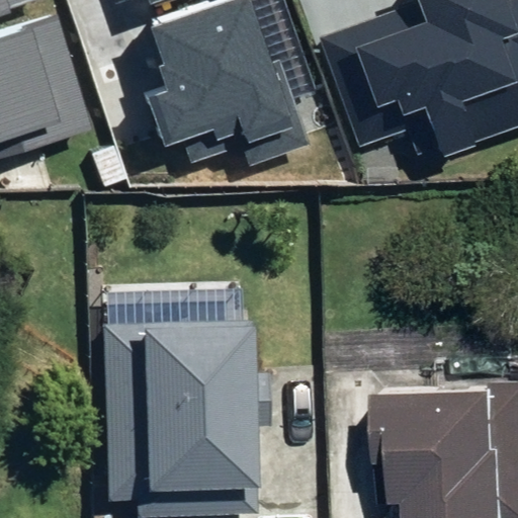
[(0,0),(0,12),(41,0),(0,0)]
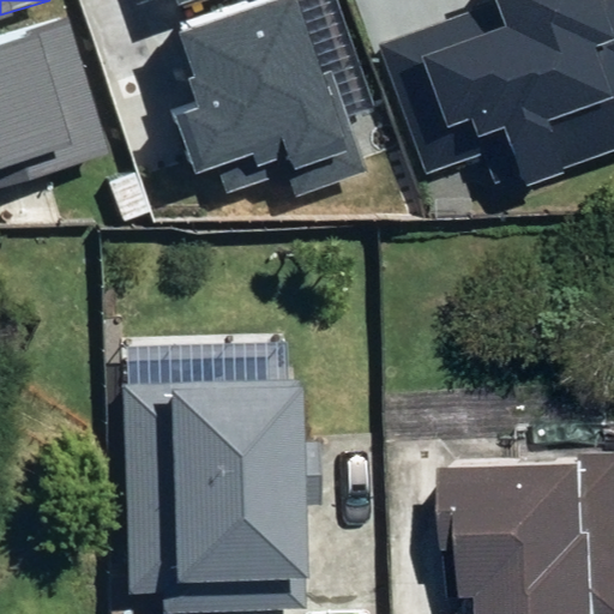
[(197,174),(217,167),(227,193),(287,172),(295,197),(367,170),(331,71),(323,74),(295,0),(276,0),(181,34),(198,78),(190,82),(199,107),(176,115),(197,174)]
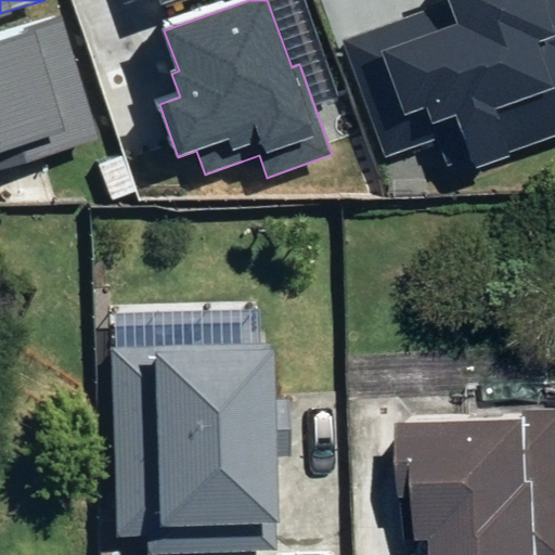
[(461,128),(476,167),(554,138),(554,0),(448,0),(449,2),(343,40),(385,155),(461,128)]
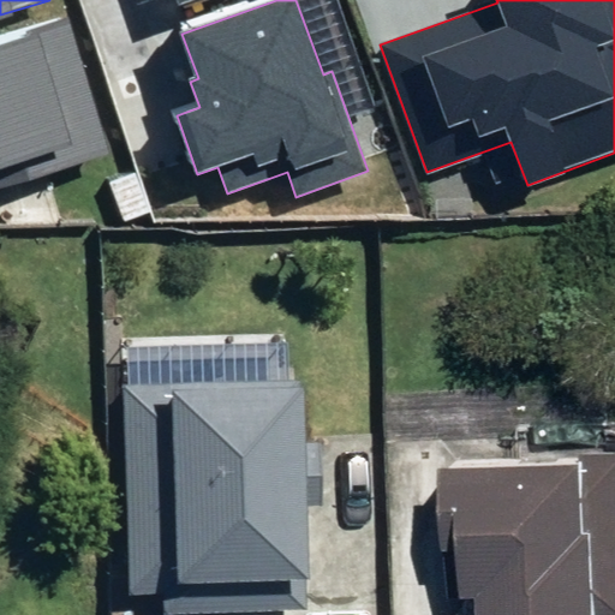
[(0,184),(111,150),(70,22),(0,43),(0,184)]
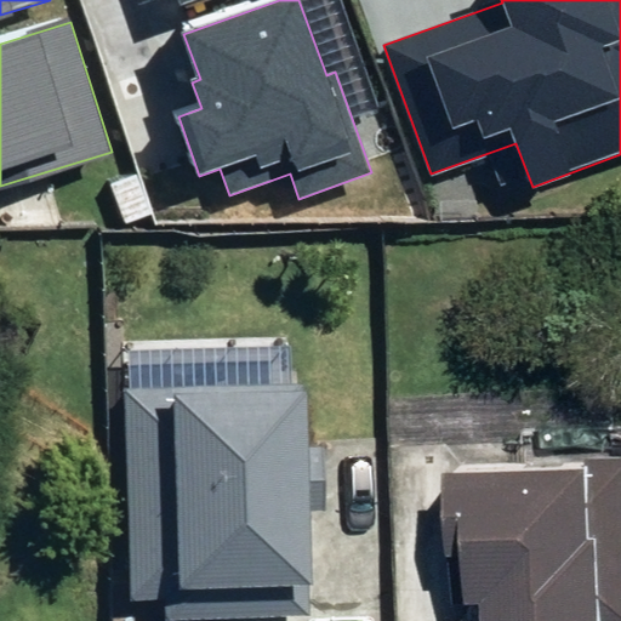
[(308,569),(314,374),(284,374),(285,348),(211,346),(211,354),(134,352),(126,592),(175,593),(176,564),(308,569)]
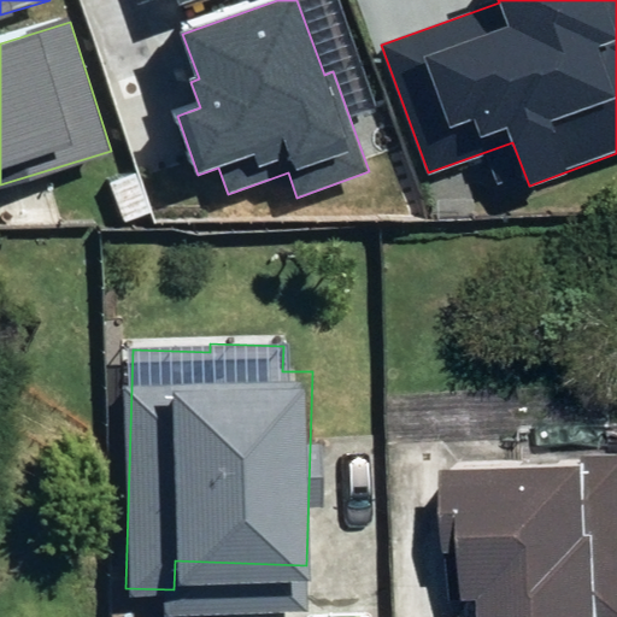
[(616,616),(616,445),(466,441),(464,541),(486,542),(485,582),(499,582),(498,616),(616,616)]
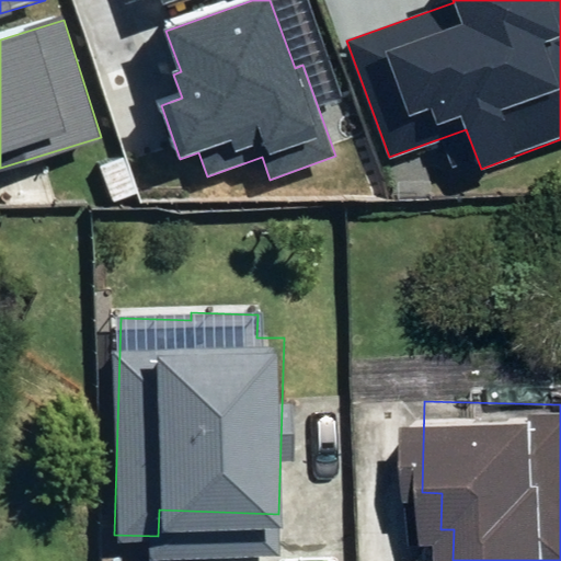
All buildings are outlined.
